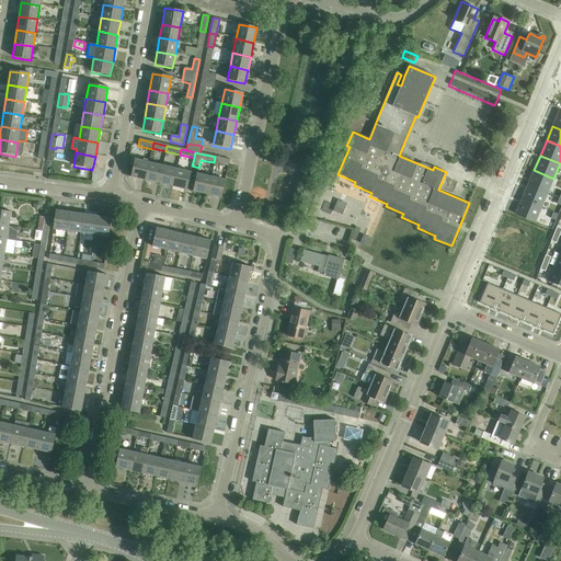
[(215,157),(214,162),(214,163),(228,167),(229,160),(215,157)]
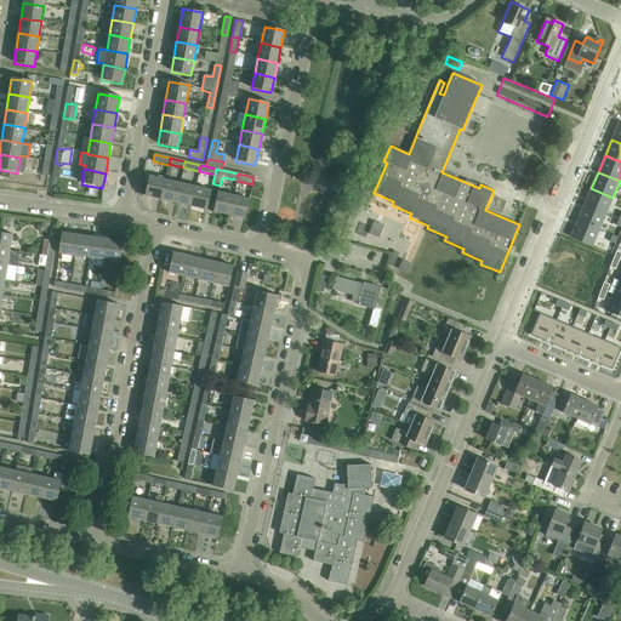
[(144,197),(160,200),(165,180),(149,176),(144,197)]
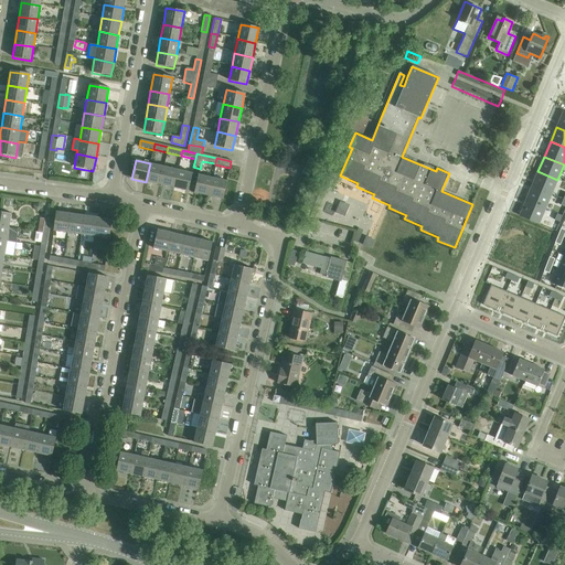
[(146,182),(159,184),(163,167),(150,163),(146,182)]
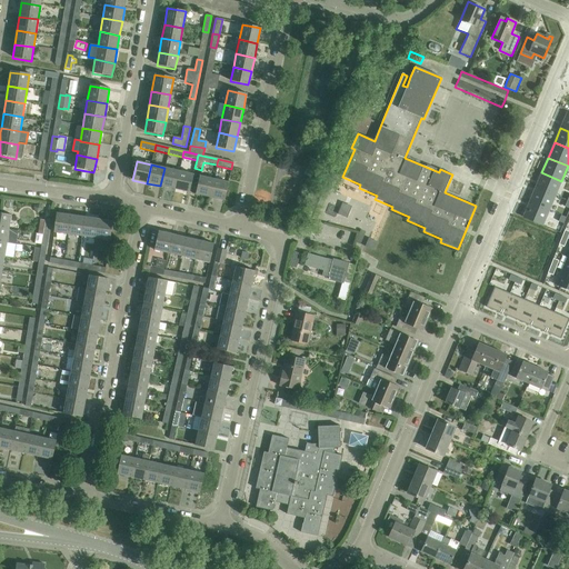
[(160,186),(175,189),(179,171),(165,168),(160,186)]
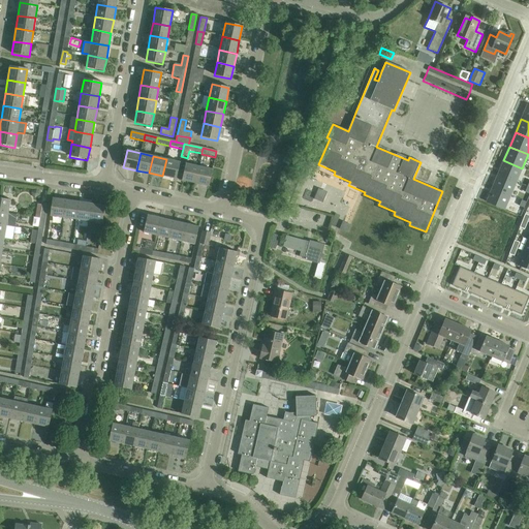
[(166,159),(162,176),(176,179),(180,162),(166,159)]
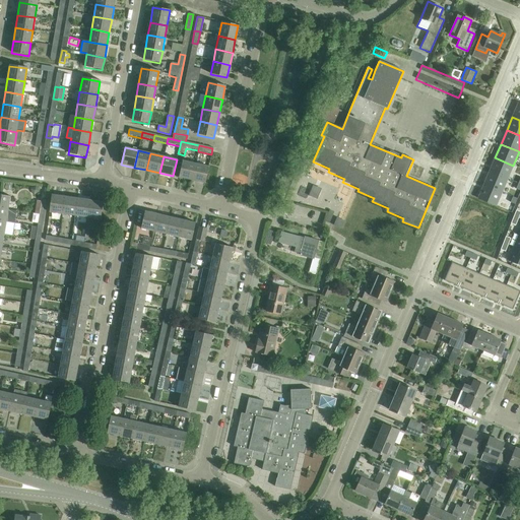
[(495,157),(490,172),(508,179),(513,166),(495,157)]
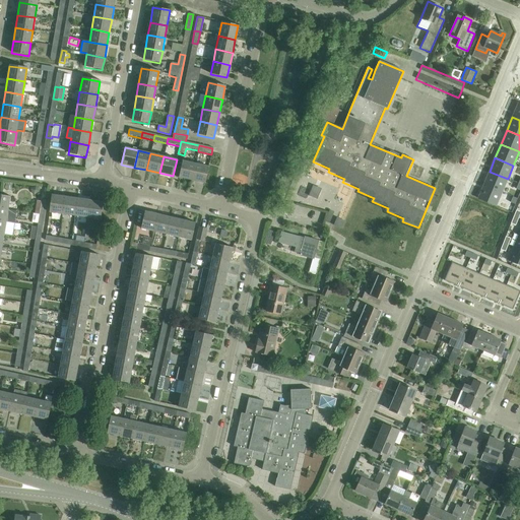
[(179,178),(191,181),(195,165),(182,161),(179,178)]
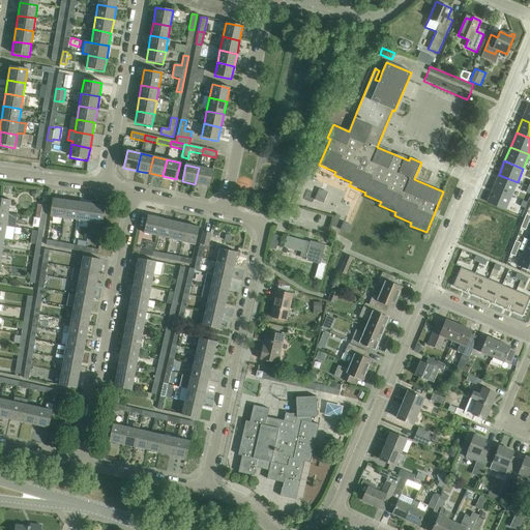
[(199,168),(195,184),(208,187),(212,171),(199,168)]
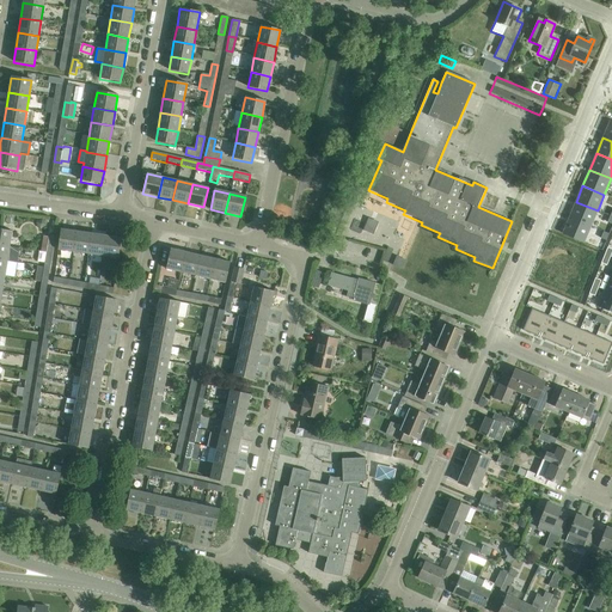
[(576,202),(569,218),(591,227),(598,210),(576,202)]
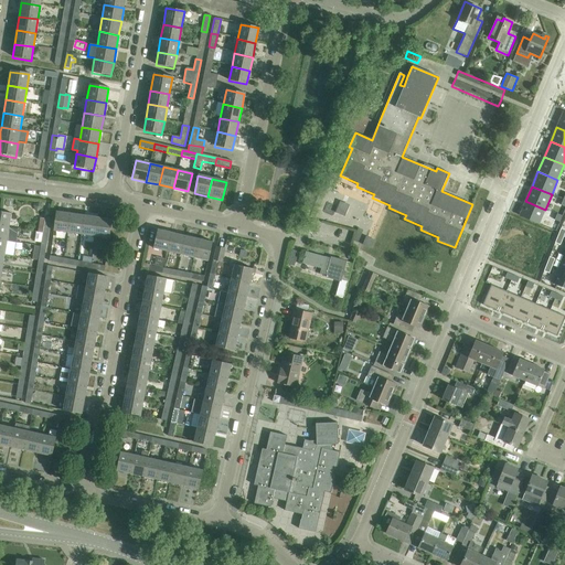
[(337,210),(347,212),(352,198),(342,194),(337,210)]
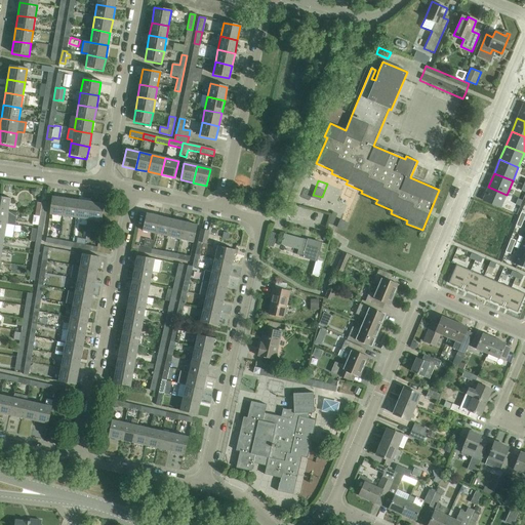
[(488,187),(482,200),(500,208),(507,195),(488,187)]
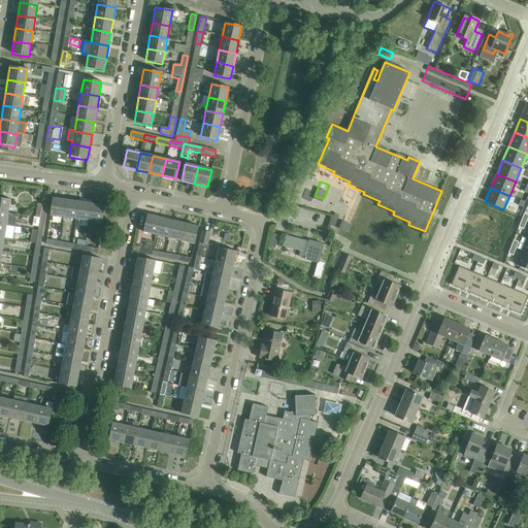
[(0,198),(0,211),(8,213),(10,200),(0,198)]
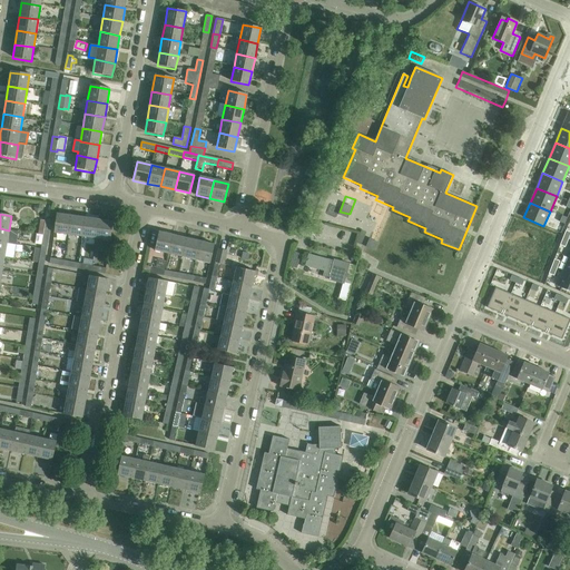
[(53,233),(68,235),(71,216),(57,214),(53,233)]
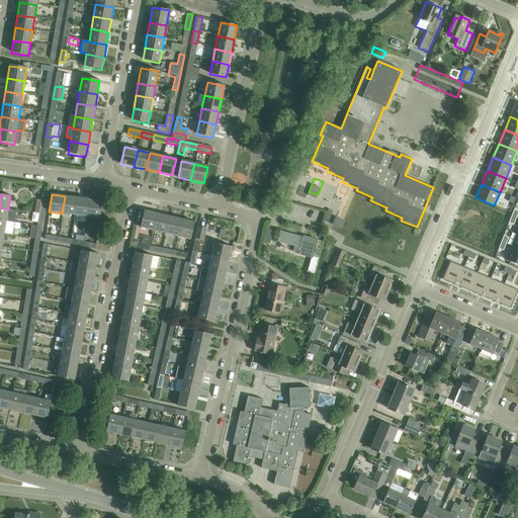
[(62,213),(75,216),(77,197),(65,196),(62,213)]
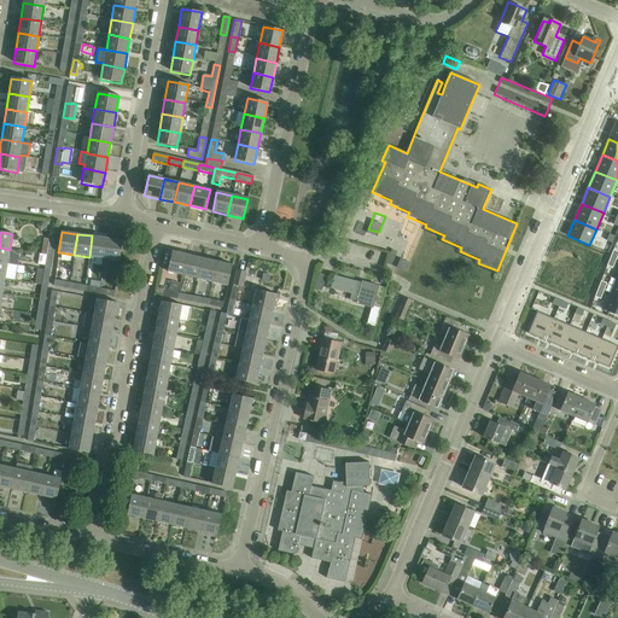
[(89,257),(104,260),(106,238),(92,235),(89,257)]
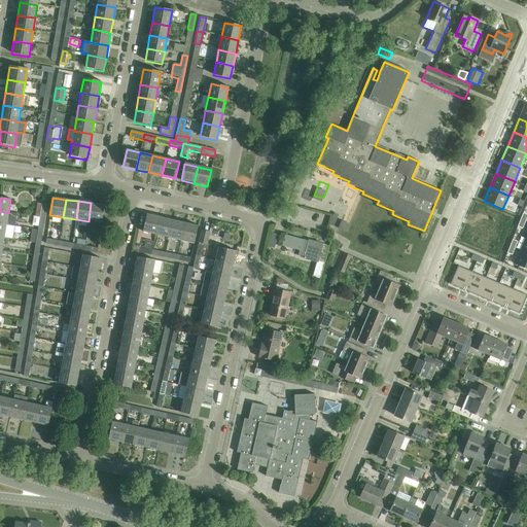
[(91,203),(89,221),(102,222),(104,205),(91,203)]
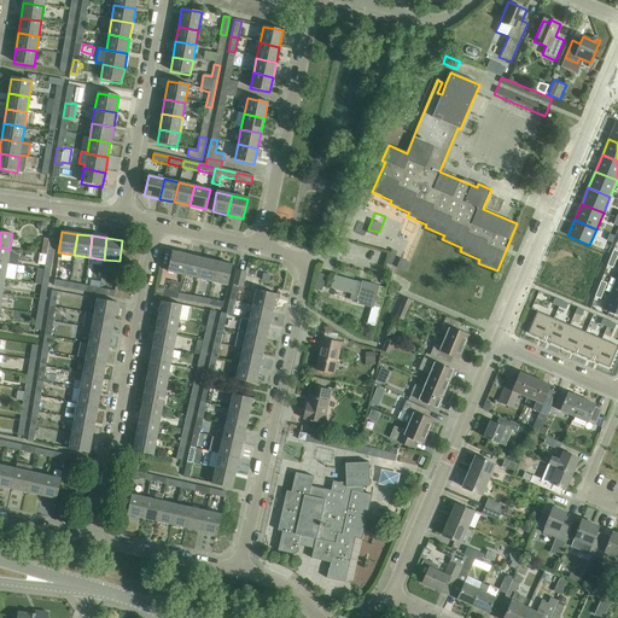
[(0,248),(0,263),(7,264),(10,250),(0,248)]
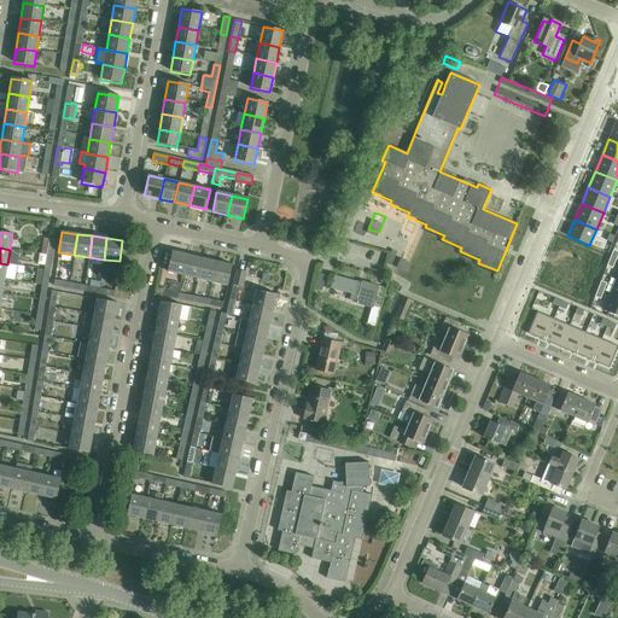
[(167,272),(182,275),(187,255),(172,251),(167,272)]
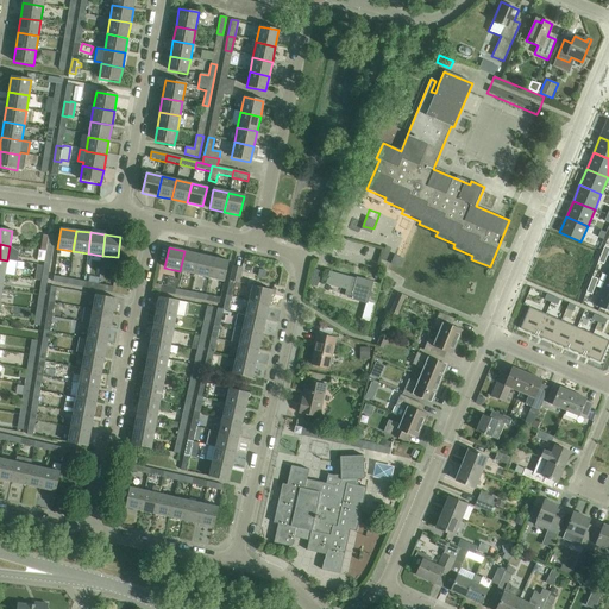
[(180,271),(194,275),(199,255),(184,251),(180,271)]
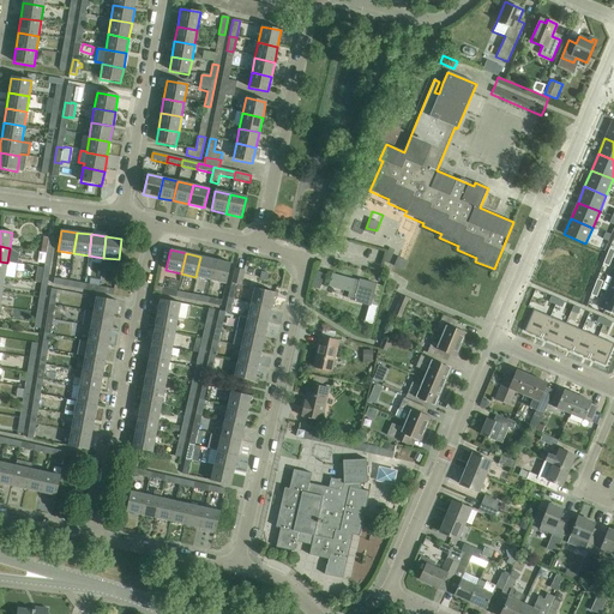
[(196,277),(210,281),(215,260),(200,257),(196,277)]
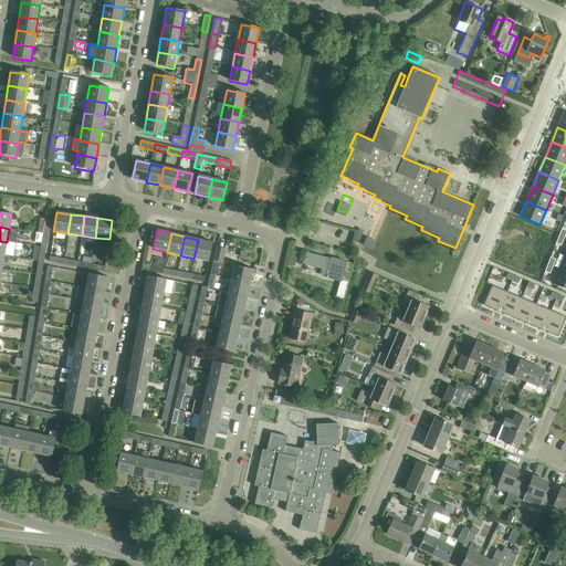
[(367,237),(364,247),(373,250),(377,240),(376,240),(367,237)]
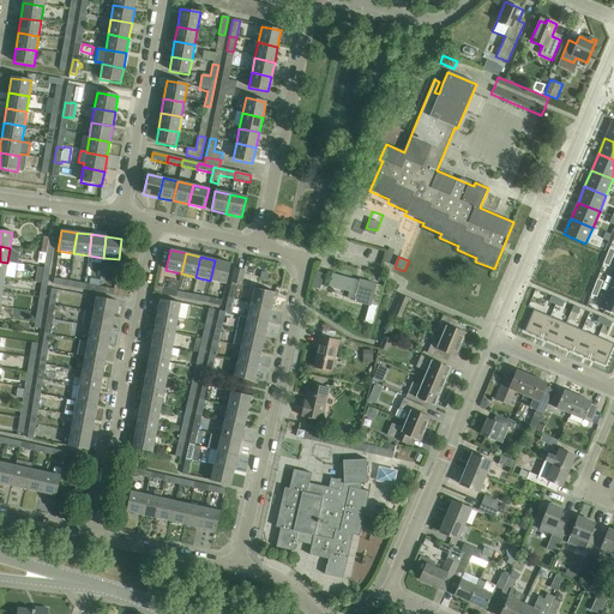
[(215,260),(210,281),(226,284),(230,264),(215,260)]
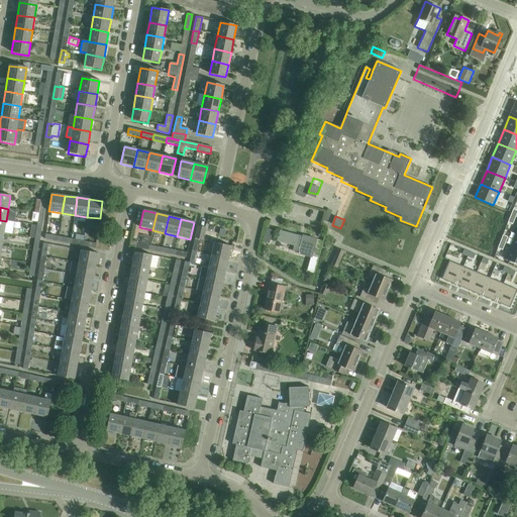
[(198,225),(195,238),(200,239),(204,240),(206,227),(198,225)]
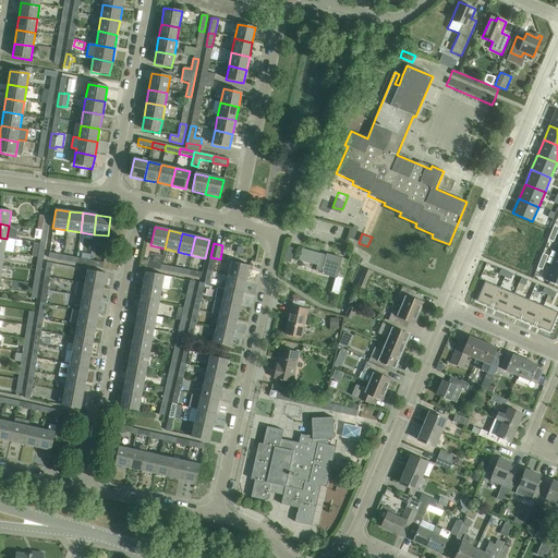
[(283,261),(289,263),(294,251),(288,249),(283,261)]
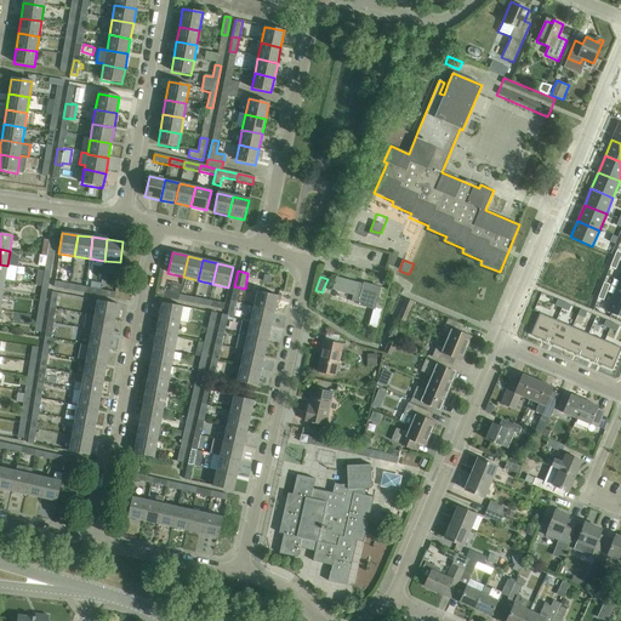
[(358,306),(374,309),(380,289),(364,284),(363,286),(335,279),(332,290),(352,295),(351,302),(358,305),(358,306)]
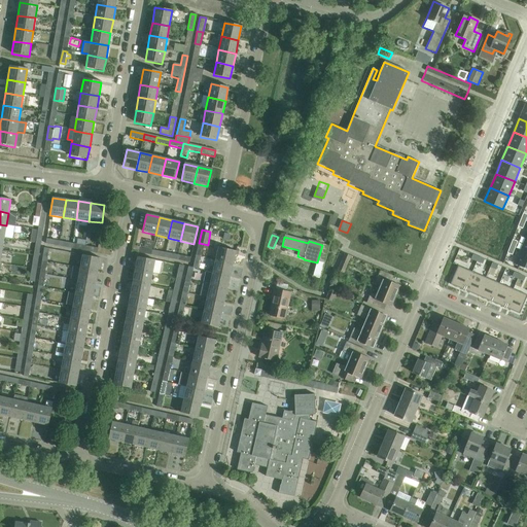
[(499,245),(506,247),(508,240),(502,238),(499,245)]
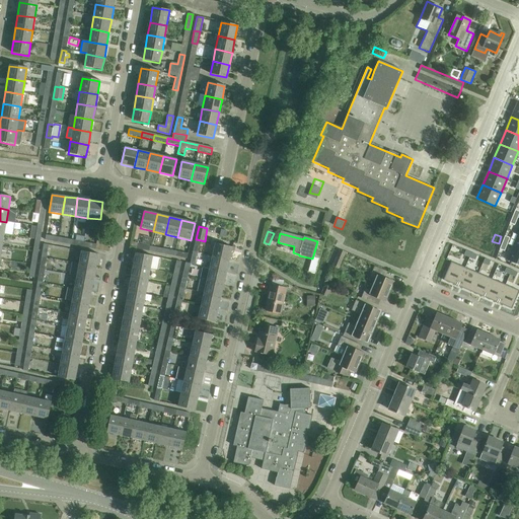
[(137,249),(148,251),(149,246),(150,246),(152,238),(143,236),(142,244),(138,243),(137,249)]
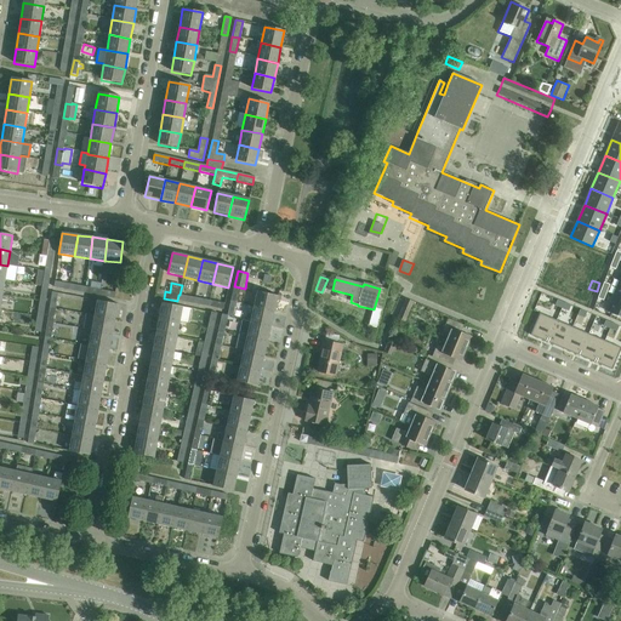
[(256,291),(254,307),(274,312),(278,296),(256,291)]
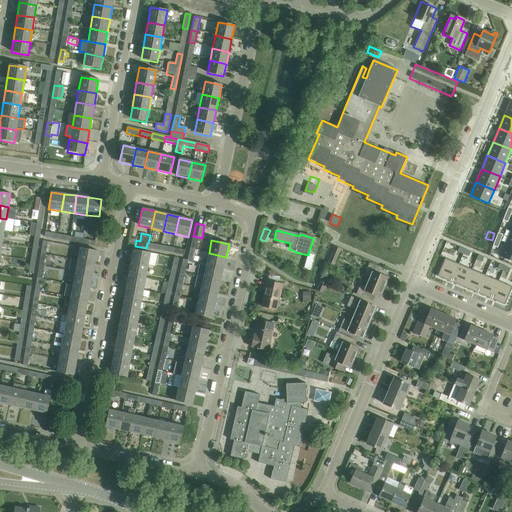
[(511,246),(505,244),(500,256),(511,261),(511,246)]
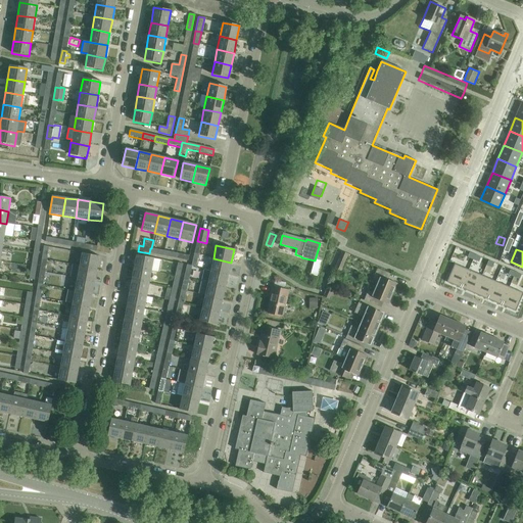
[(342,251),(334,269),(341,272),(348,254),(342,251)]
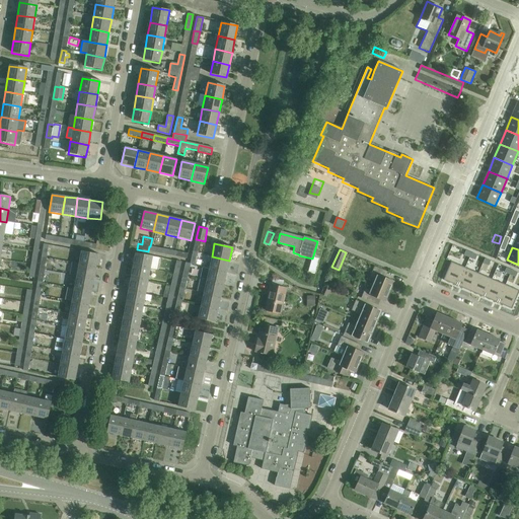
[(78,265),(96,268),(98,254),(80,251),(78,265)]
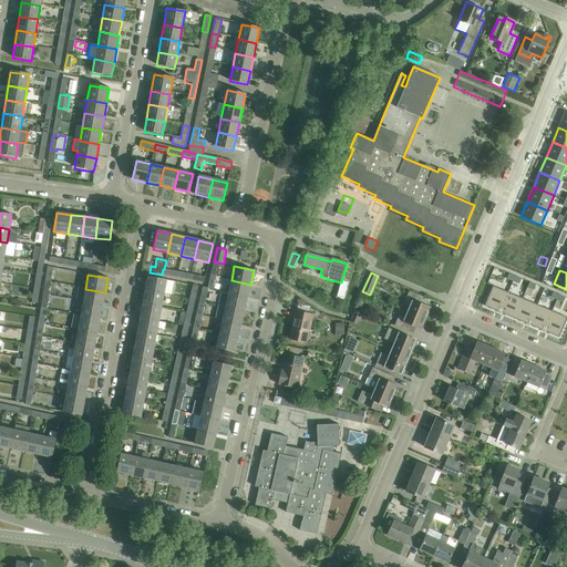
[(147,276),(145,290),(164,295),(167,280),(147,276)]
